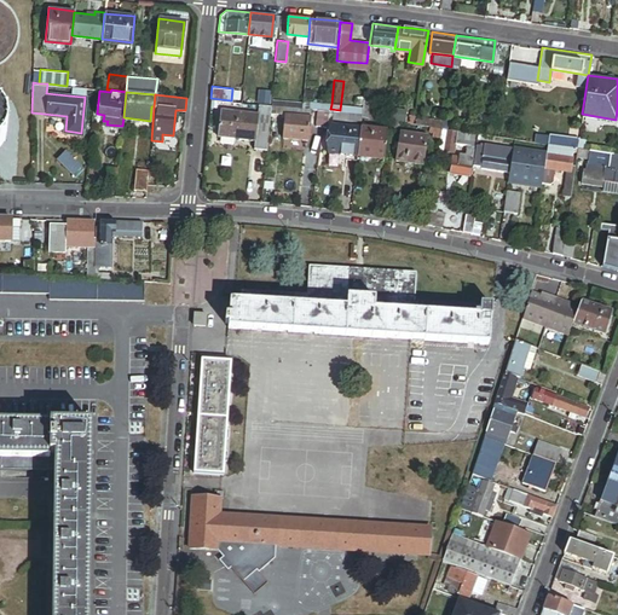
[(379,97),(363,94),(361,114),(361,117),(376,120),(379,97)]
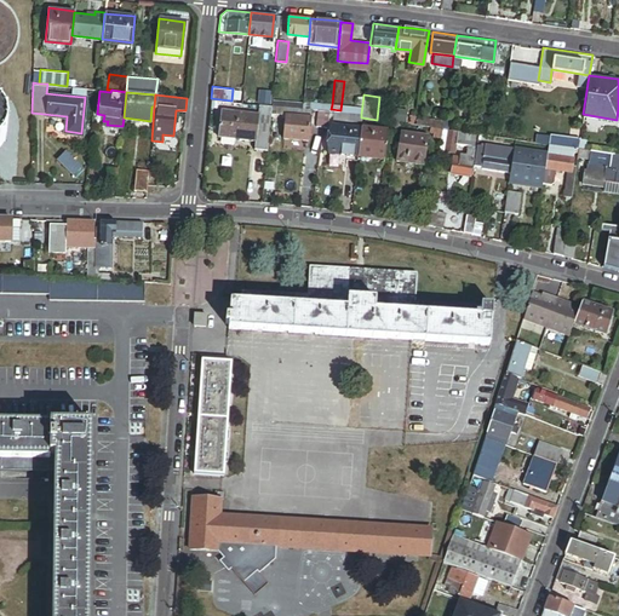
[(332,104),(302,101),(302,102),(302,108),(319,109),(327,110),(331,111),(331,109),(332,104)]
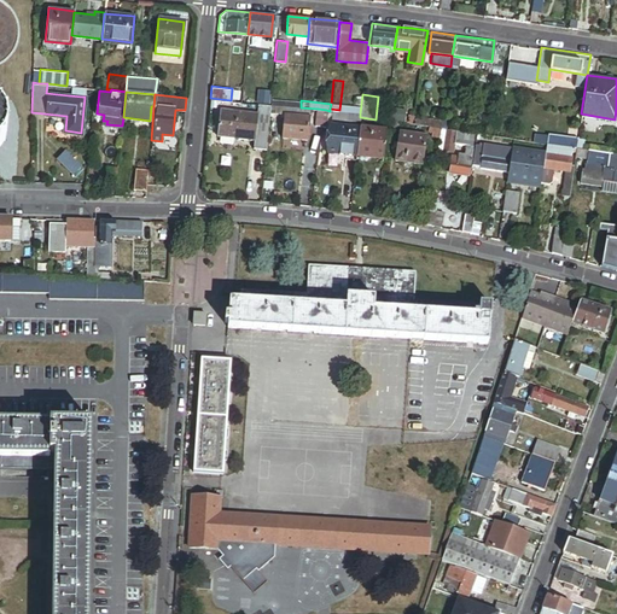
[(271,105),(257,104),(257,112),(220,109),(217,135),(254,139),(252,147),(266,148),(271,105)]
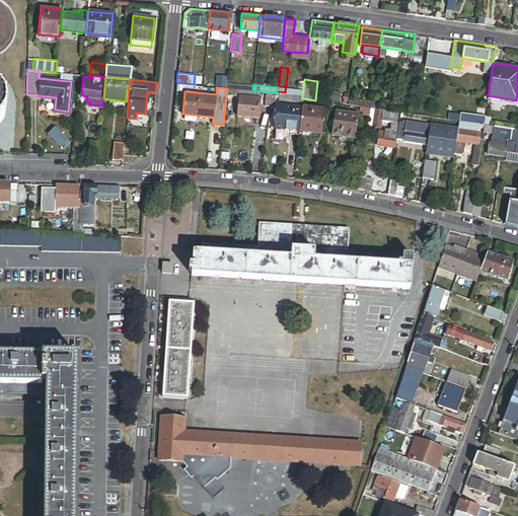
[(250,90),(239,89),(236,115),(257,117),(259,108),(259,105),(260,98),(249,96),(250,90)]
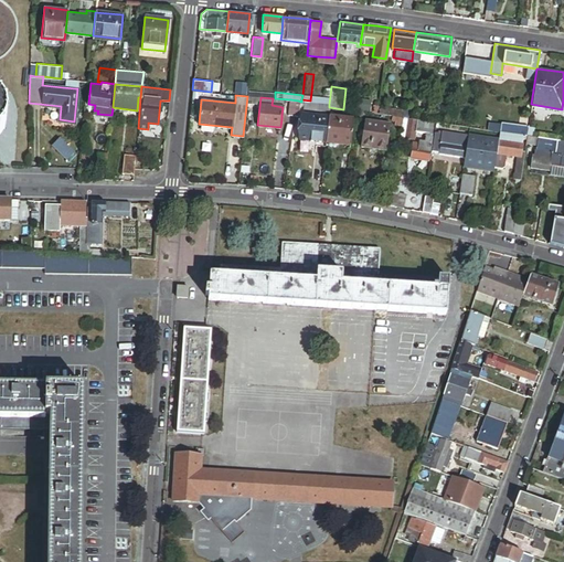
[(298,101),(290,99),(289,114),(297,114),(298,101)]
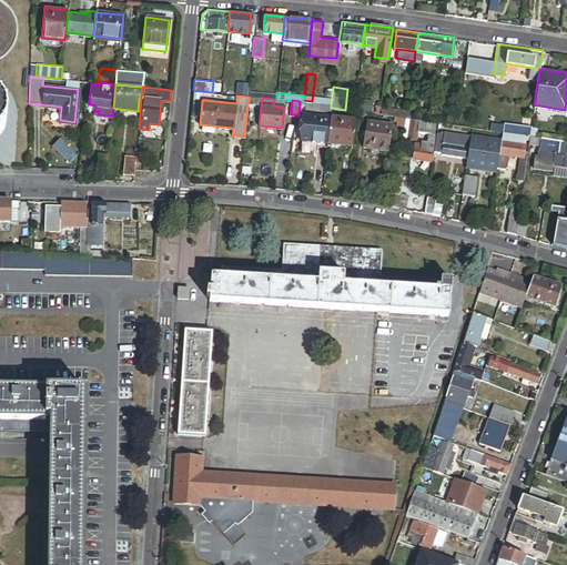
[(366,106),(356,103),(355,111),(365,112),(366,106)]
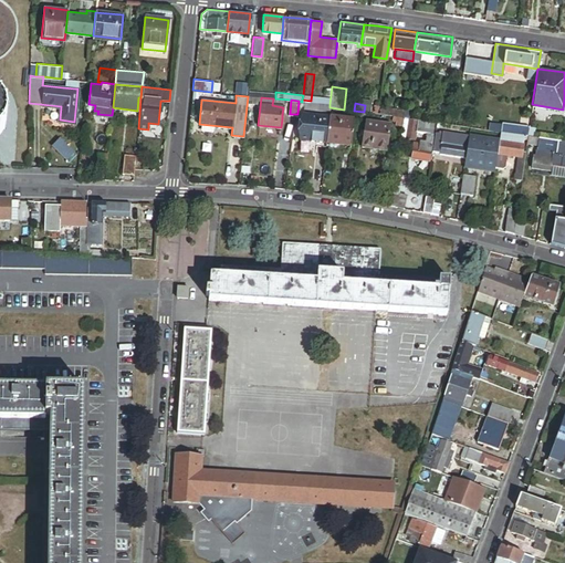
[(379,106),(365,105),(364,112),(378,114),(379,106)]
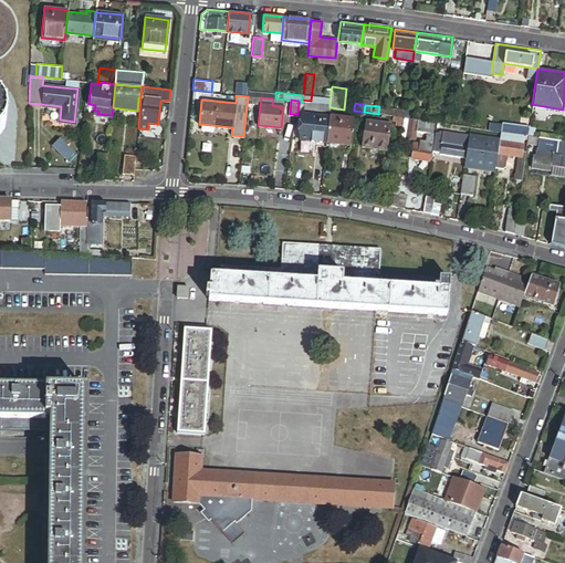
[(389,108),(379,106),(378,114),(388,115),(389,108)]
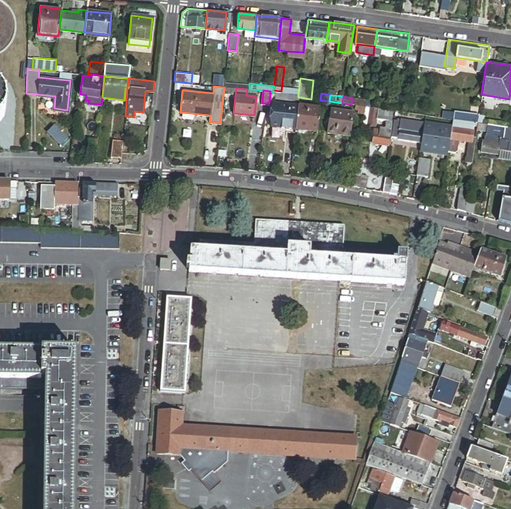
[(284,126),(294,128),(297,104),(273,101),(270,125),(284,126)]
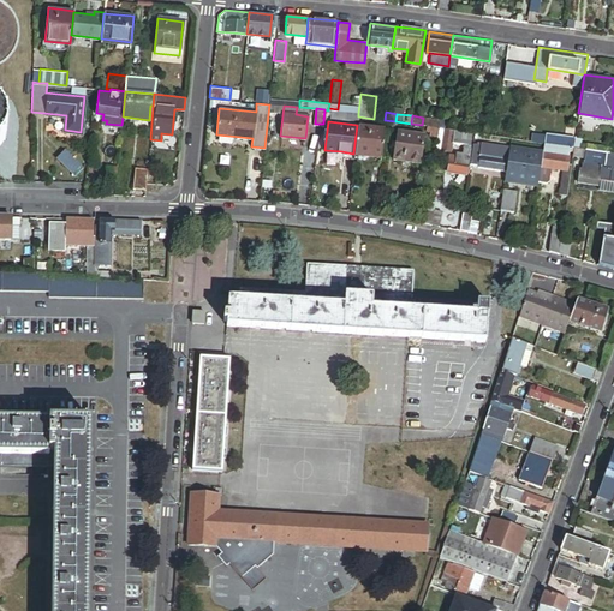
[(380,156),(383,127),(357,124),(357,125),(353,154),(380,156)]
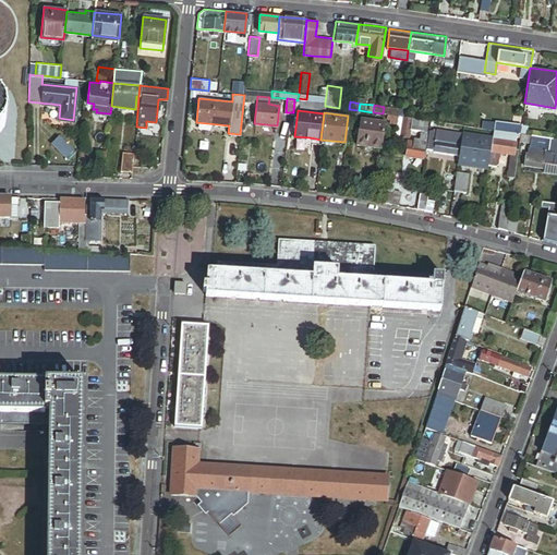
[(379,146),(382,133),(395,134),(397,116),(386,115),(384,115),(384,118),(361,115),(356,143),(379,146)]
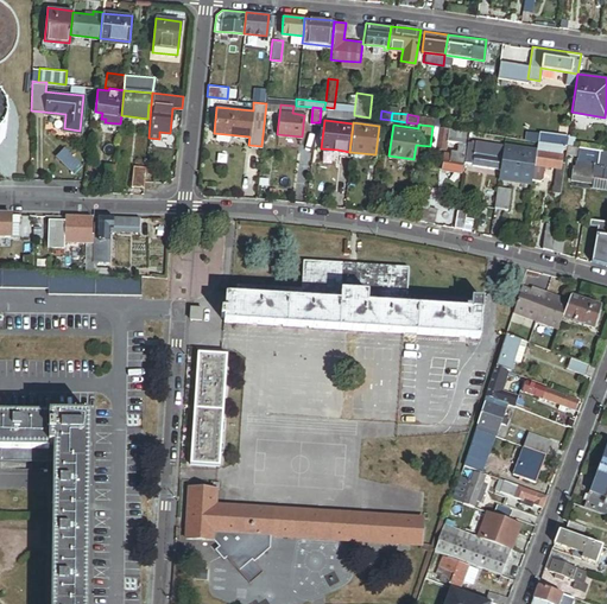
[(448,128),(432,126),(430,146),(430,147),(446,150),(447,140),(448,128)]
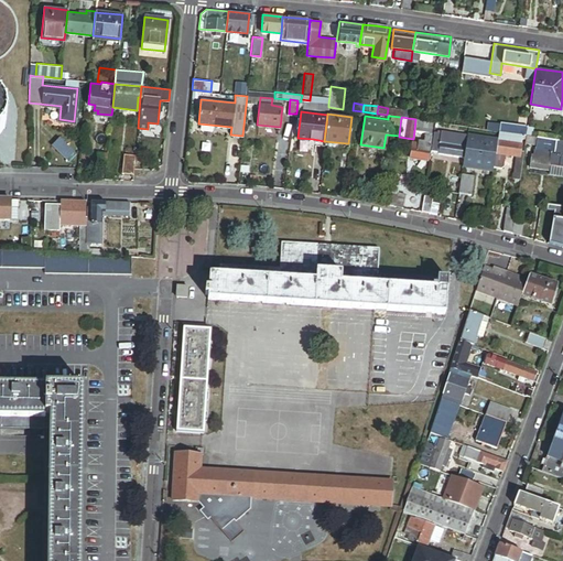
[(432,121),(415,119),(414,130),(431,132),(432,121)]
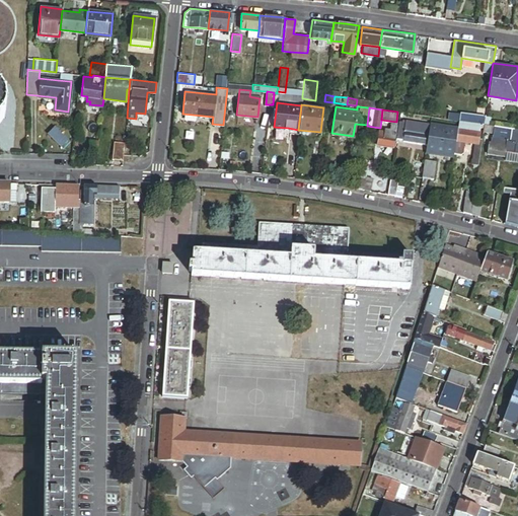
[(484,124),(485,116),(459,112),(458,120),(479,124),(484,124)]
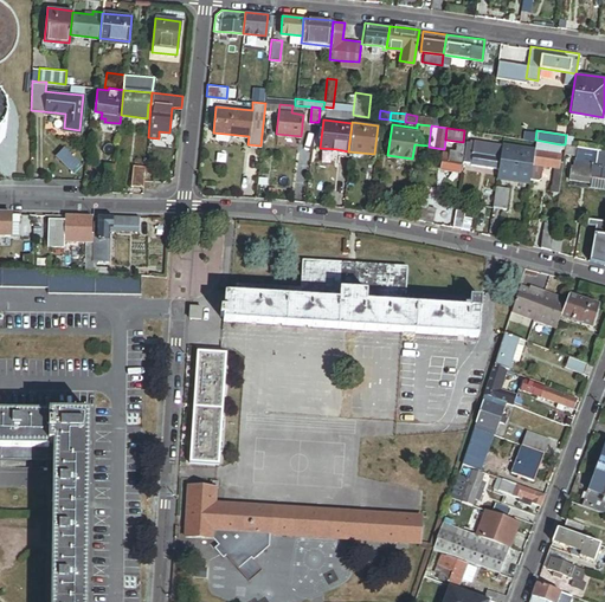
[(560,144),(535,140),(534,149),(532,162),(542,164),(542,161),(558,163),(557,168),(554,168),(551,189),(558,191),(562,162),(558,161),(560,144)]
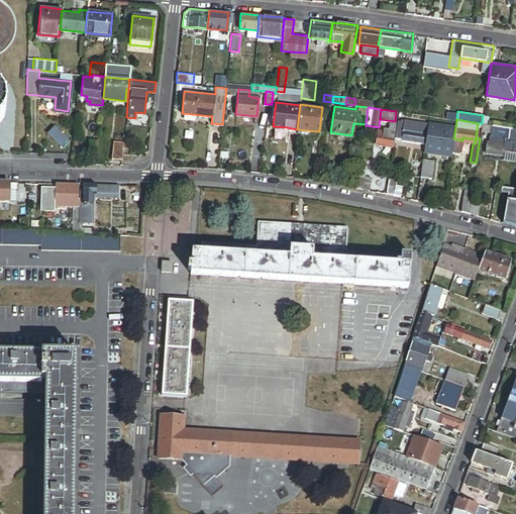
[(427,125),(397,121),(394,138),(401,139),(401,140),(425,143),(427,125)]
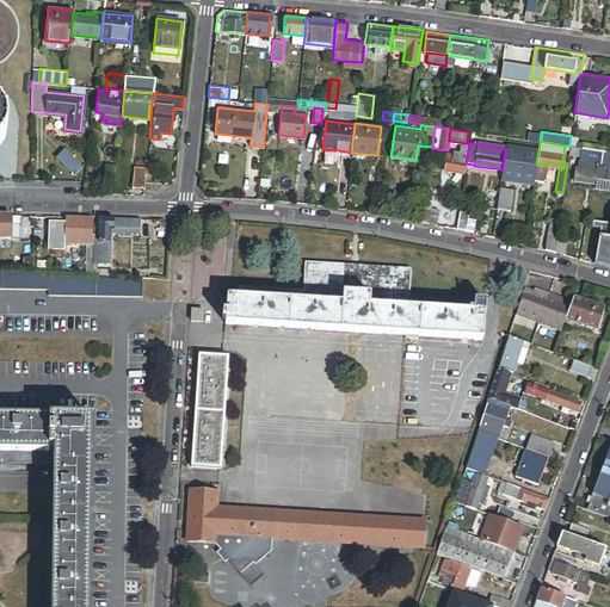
[(467,146),(460,144),(458,150),(453,149),(451,158),(444,158),(443,167),(463,171),(467,146)]
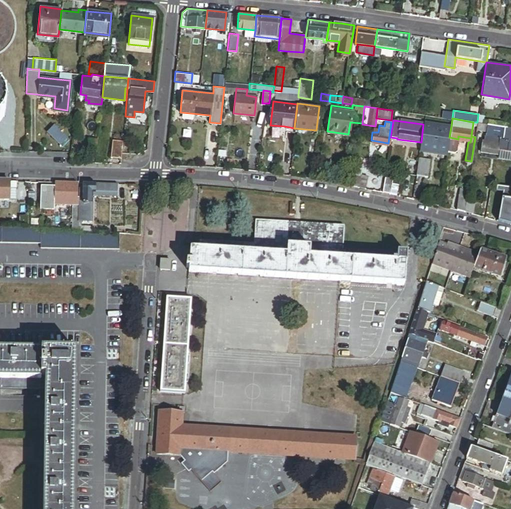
[(449,137),(451,126),(424,122),(423,124),(421,142),(419,151),(447,155),(447,150),(449,137)]
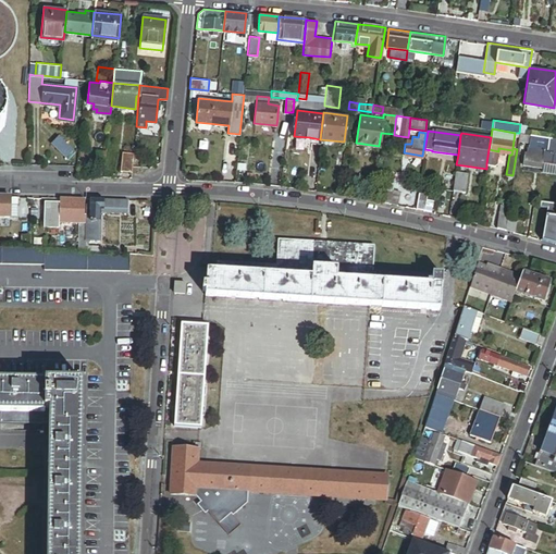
[(529,135),(519,133),(518,142),(528,143),(529,135)]
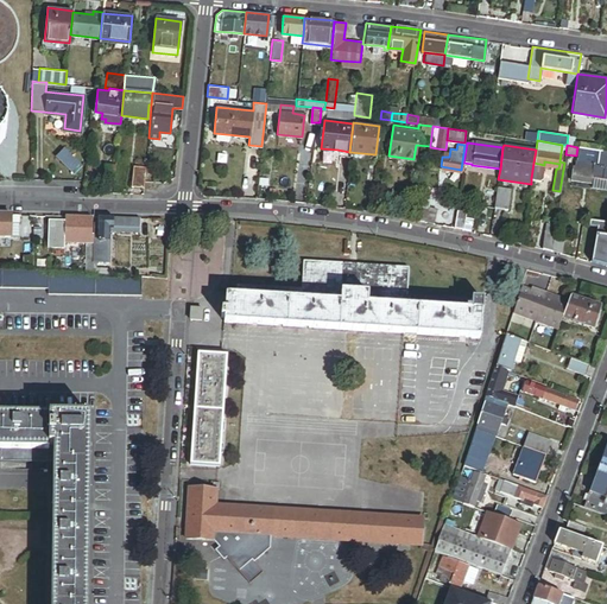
[(606,151),(577,147),(576,156),(574,167),(571,167),(569,179),(590,182),(590,178),(606,179),(606,151)]
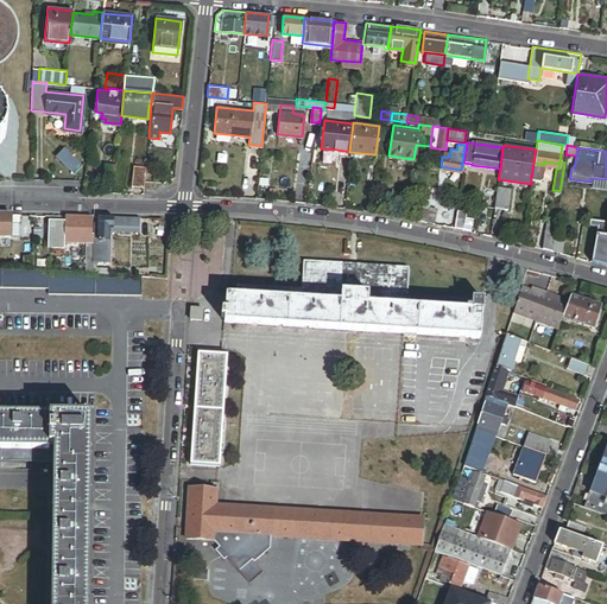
[(337,150),(321,148),(320,158),(336,160),(336,154),(337,150)]
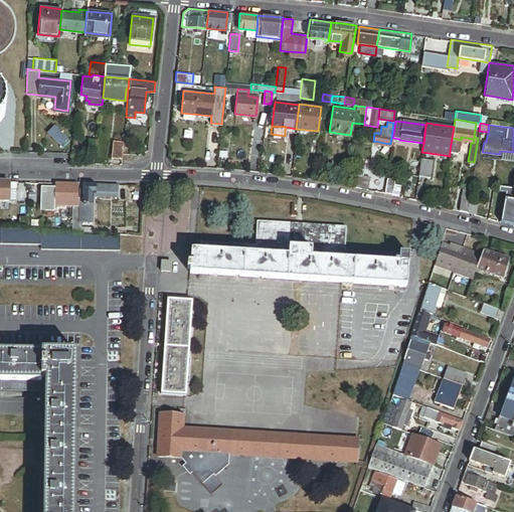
[(88,154),(96,155),(98,139),(89,138),(88,154)]
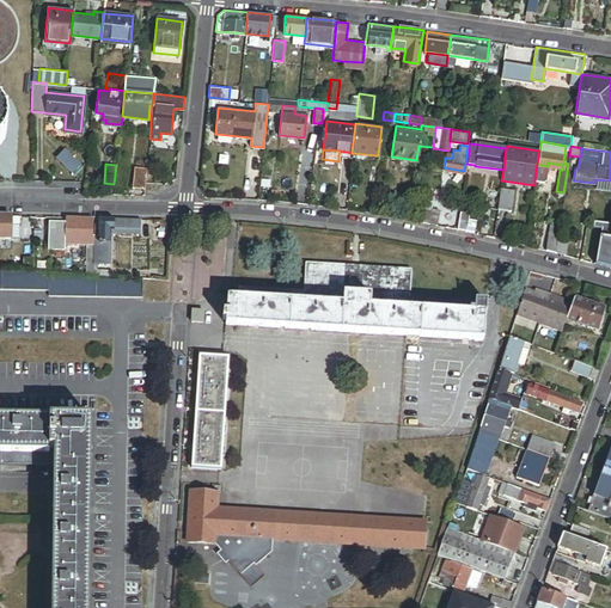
[(548,166),(537,164),(535,179),(542,182),(545,178),(548,166)]
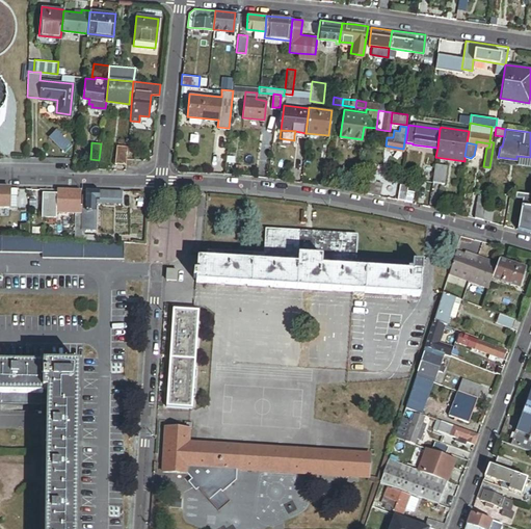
[(114,162),(126,163),(127,146),(116,144),(114,162)]
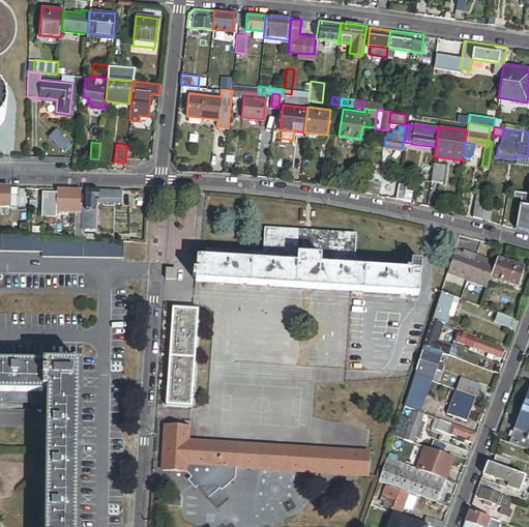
[(445,165),(433,163),(430,181),(442,183),(445,165)]
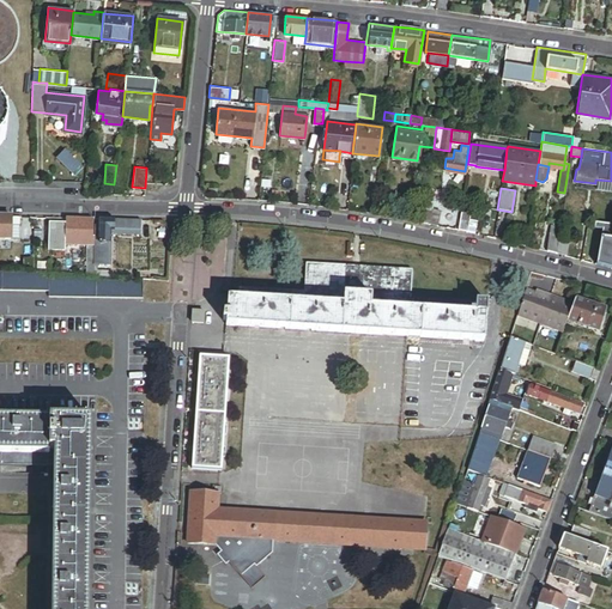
[(423,201),(419,220),(428,221),(431,207),(431,202),(423,201)]
